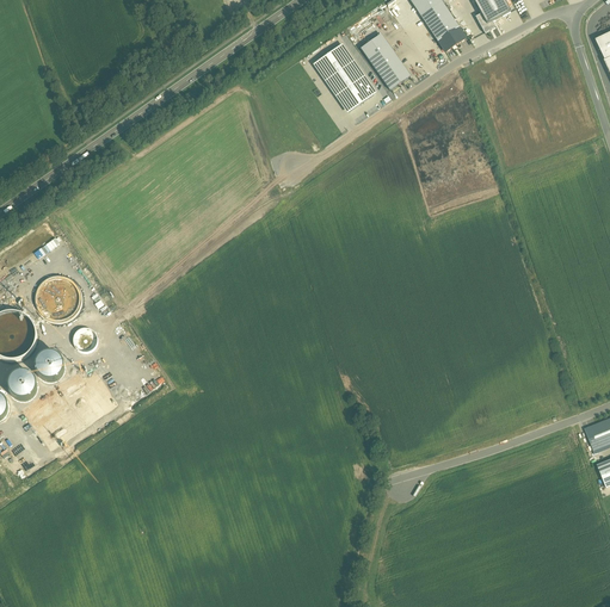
[(408,0),(444,51),(466,36),(441,0),(408,0)]
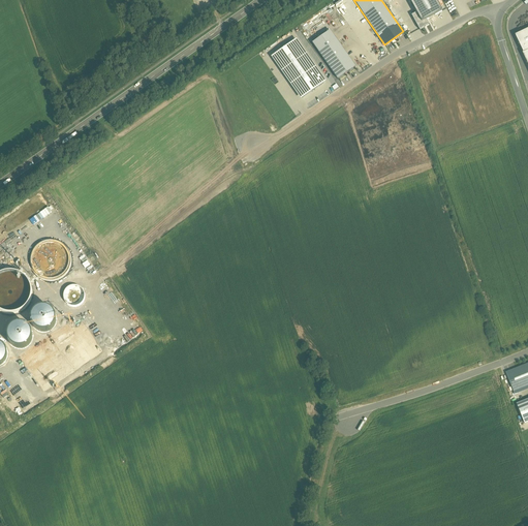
[(410,0),(421,19),(440,8),(436,0),(410,0)]
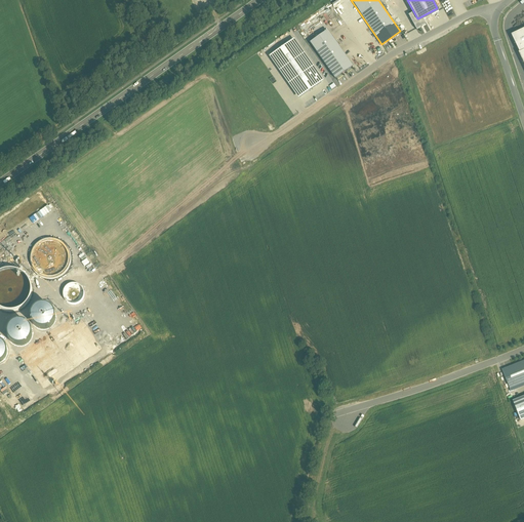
[(523,64),(523,27),(511,33),(518,50),(523,64)]
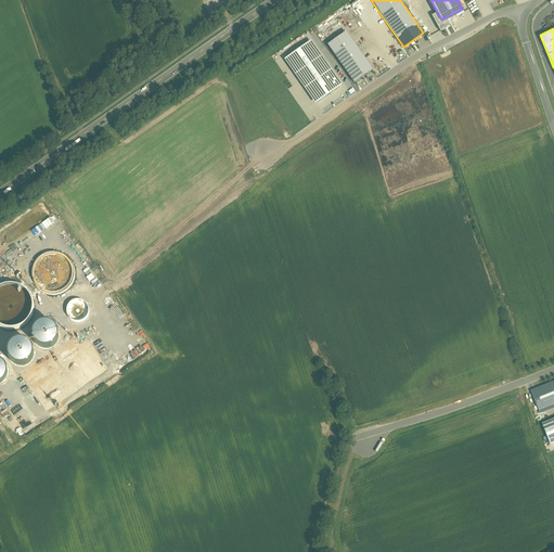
[(327,42),(355,80),(372,67),(344,30),(327,42)]
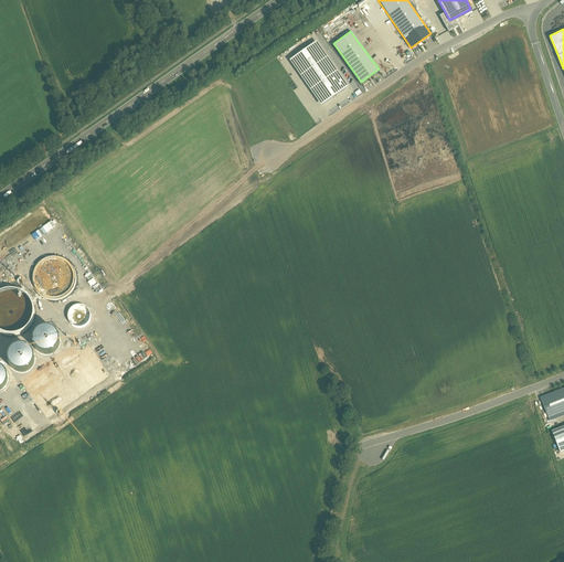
[(289,57),(321,104),(349,85),(317,39),(289,57)]
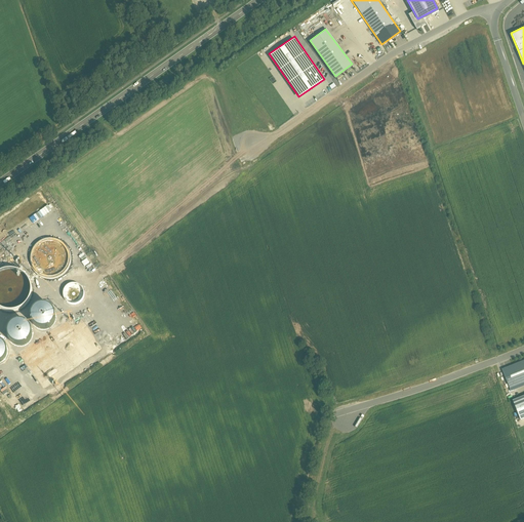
[(523,358),(501,368),(510,389),(523,383),(523,358)]
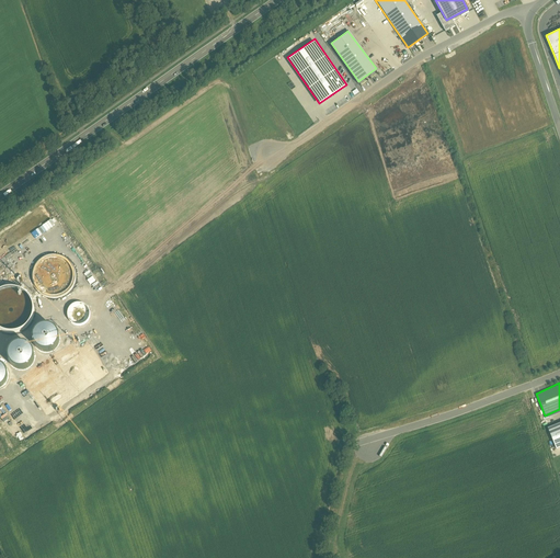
[(559,421),(547,428),(555,446),(559,444),(559,421)]
